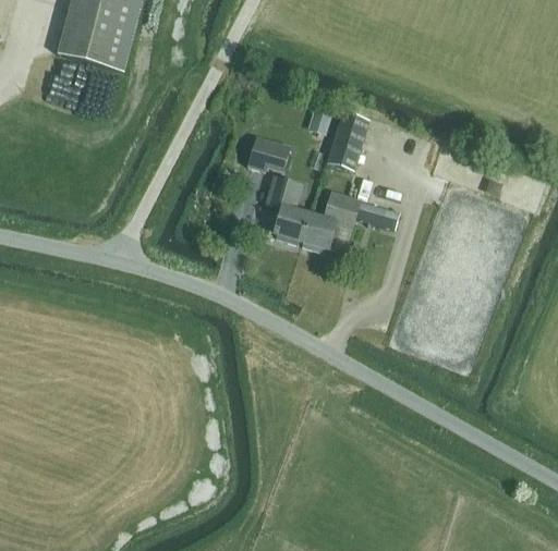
[(0,0),(0,35),(2,36),(11,0),(0,0)]
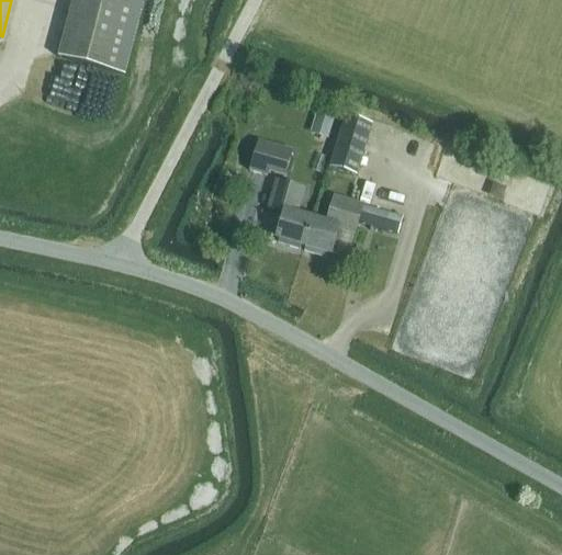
[(125,71),(143,0),(71,0),(58,54),(125,71)]
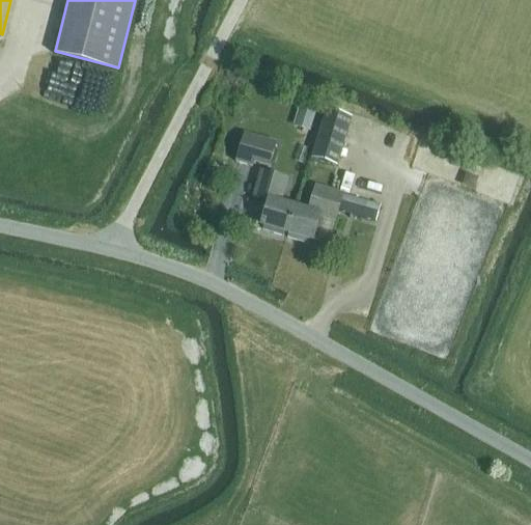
[(297,108),(314,114),(318,102),(301,95),(297,108)]
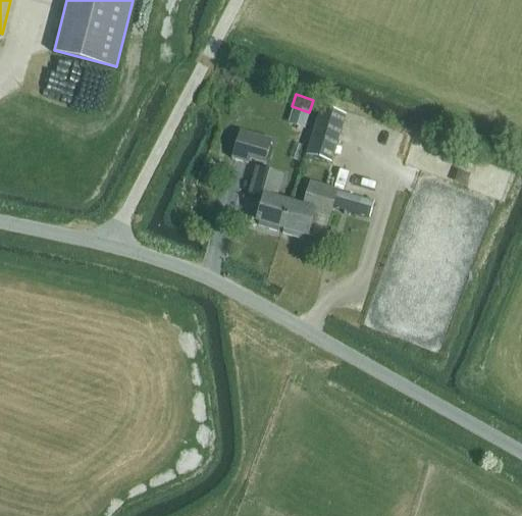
[(316,115),(306,152),(333,159),(344,123),(316,115)]
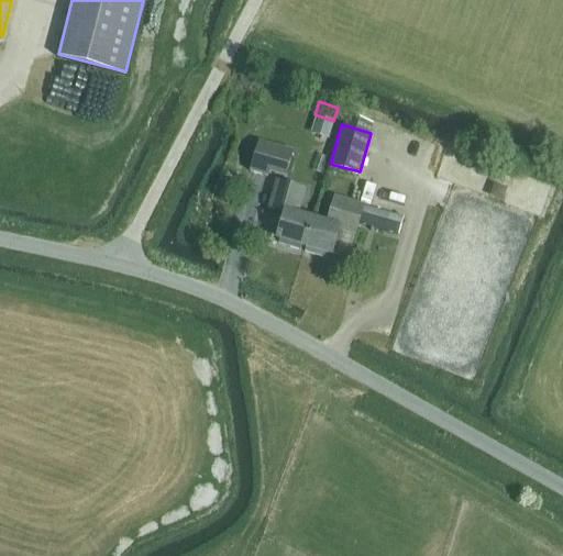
[(250,168),(267,173),(268,168),(286,171),(293,146),(258,136),(250,168)]
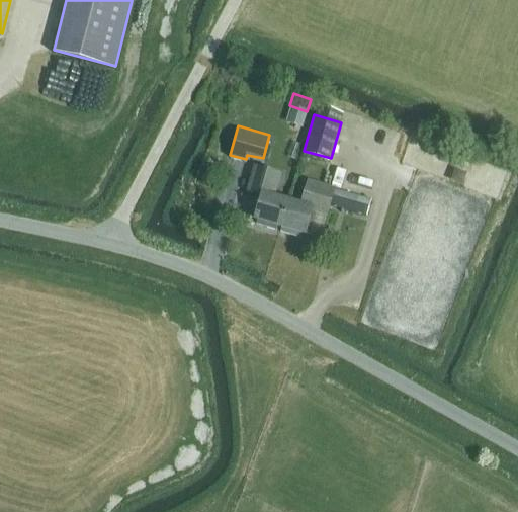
[(255,215),(279,222),(287,197),(273,193),(281,169),(254,162),(247,187),(261,191),(255,215)]
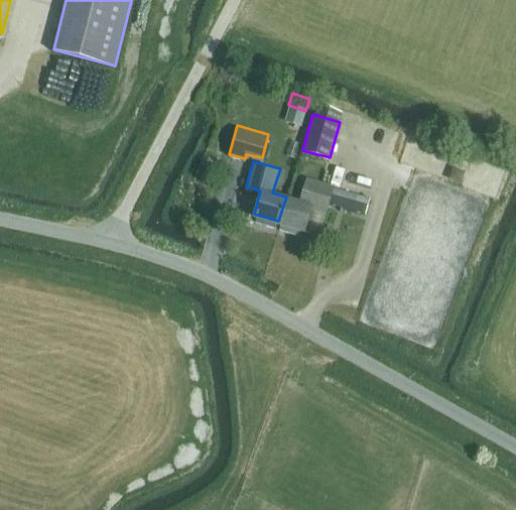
[(300,201),(286,197),(278,221),(304,229),(310,206),(325,210),(328,201),(338,204),(333,224),(344,227),(350,208),(353,209),(358,192),(355,190),(339,186),(333,184),(306,176),(300,201)]
